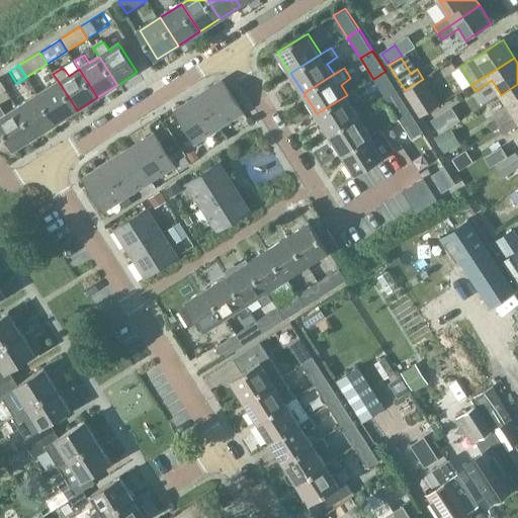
[(385,98),(398,91),(385,71),(373,79),(385,98)]
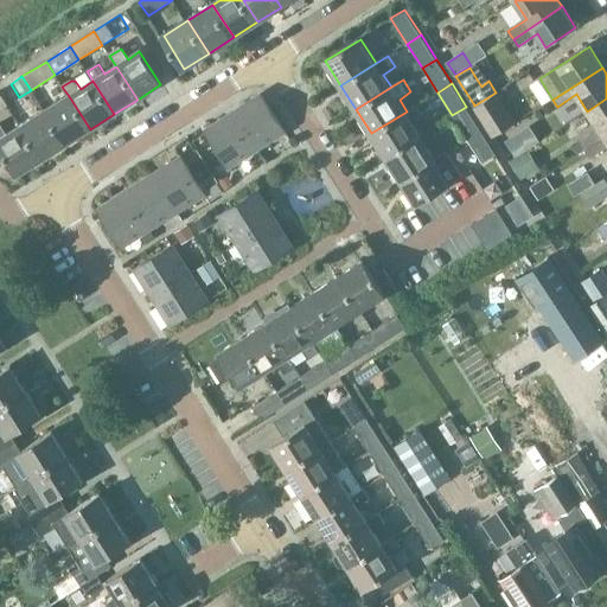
[(475,107),(494,136),(516,123),(497,94),(475,107)]
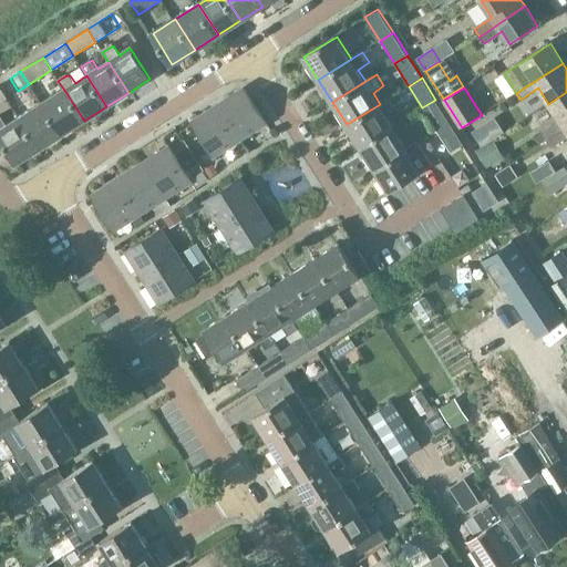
[(246,89),(241,92),(220,105),(243,138),(268,122),(246,89)]
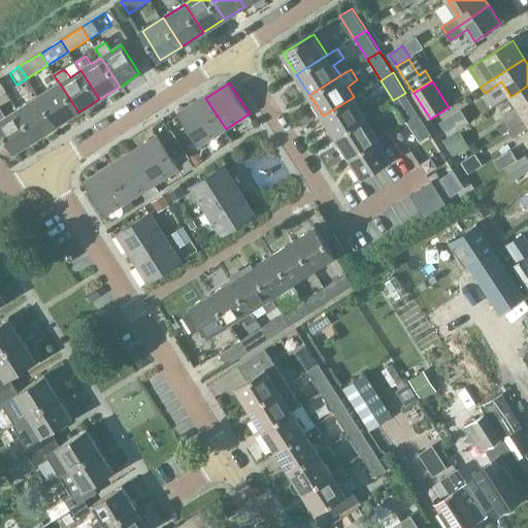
[(39,97),(58,126),(78,112),(60,84),(39,97)]
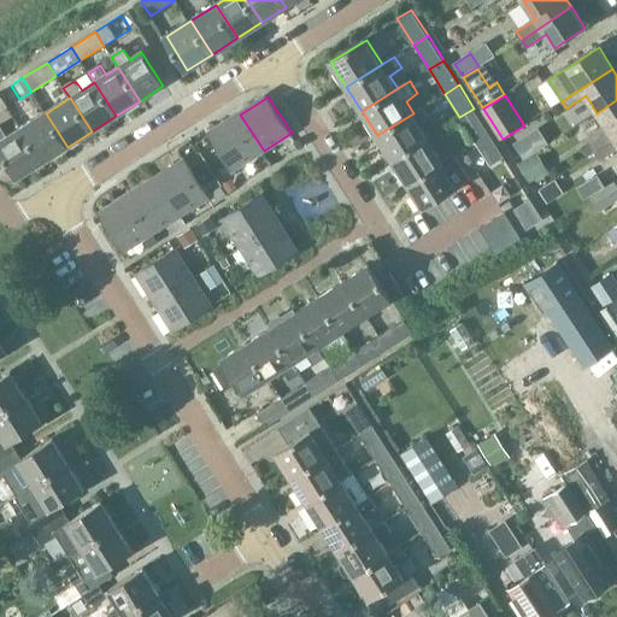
[(616,100),(597,113),(609,133),(589,145),(595,152),(616,137),(616,100)]
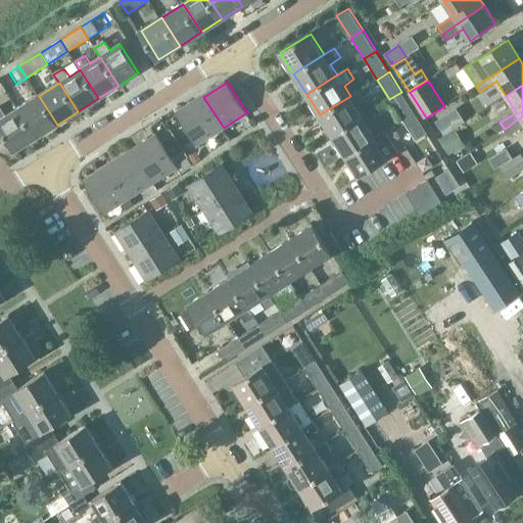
[(320,114),(333,135),(364,115),(357,106),(367,99),(361,90),(350,96),(320,114)]
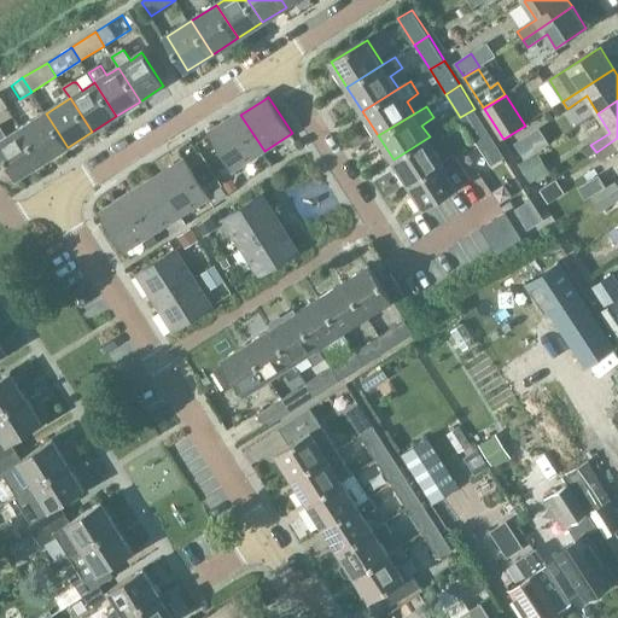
[(476,141),(490,133),(474,109),(460,117),(476,141)]
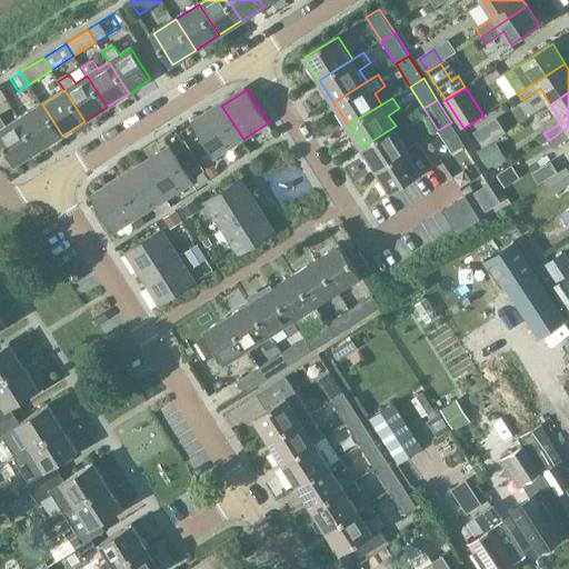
[(42,105),(29,113),(23,106),(15,111),(20,119),(40,150),(62,136),(42,105)]
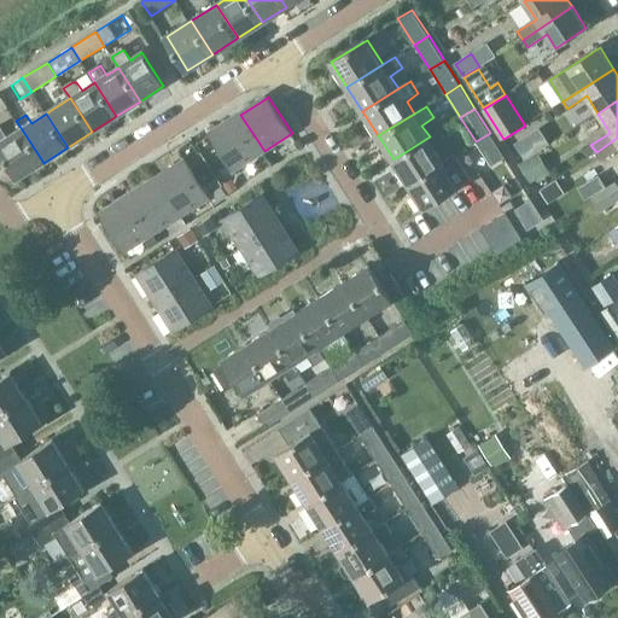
[(264,151),(240,115),(214,133),(237,169),(264,151)]
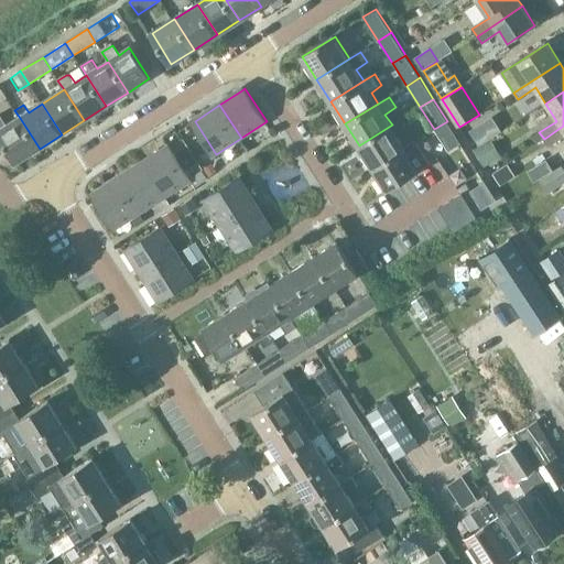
[(0,116),(0,138),(17,163),(40,149),(20,118),(8,126),(1,116),(0,116)]
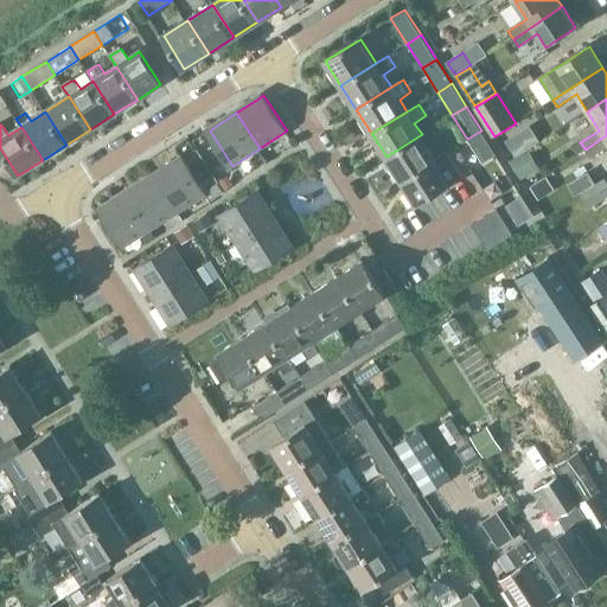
[(433,127),(422,134),(387,157),(402,180),(436,159),(429,147),(441,139),(433,127)]
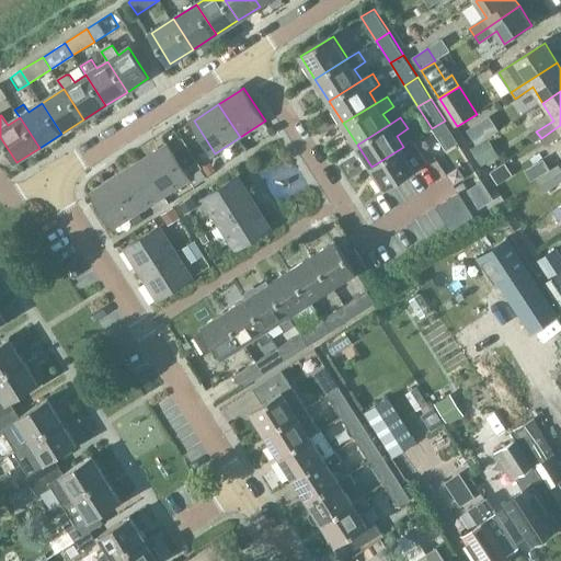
[(458,141),(445,121),(432,128),(445,149),(458,141)]
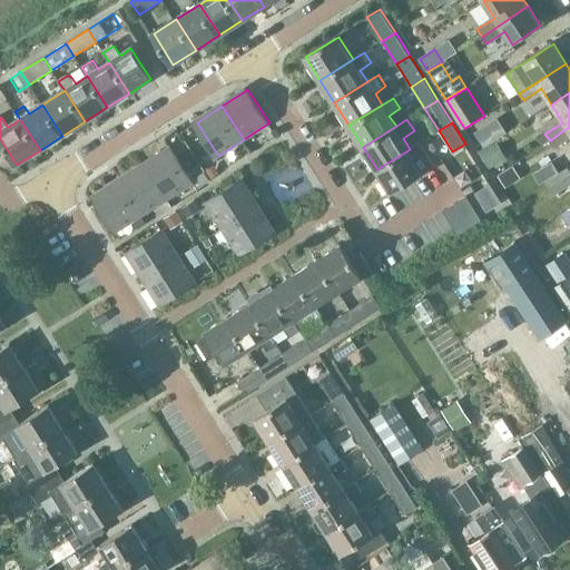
[(484,126),(475,133),(485,147),(494,141),(484,126)]
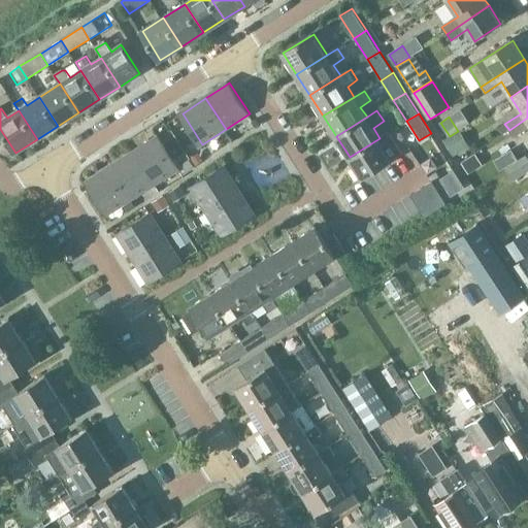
[(527,118),(509,130),(514,137),(527,127),(527,118)]
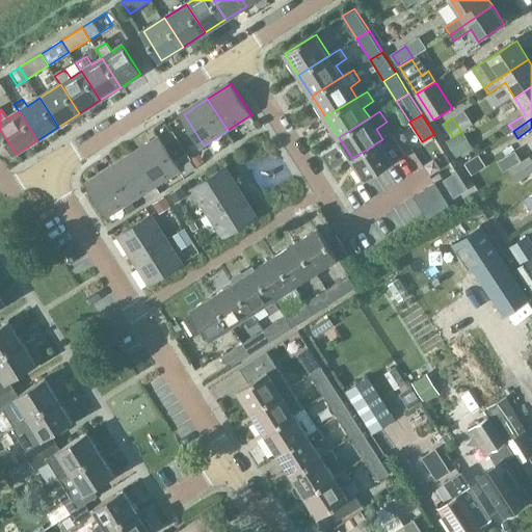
[(161,139),(137,155),(157,185),(181,169),(161,139)]
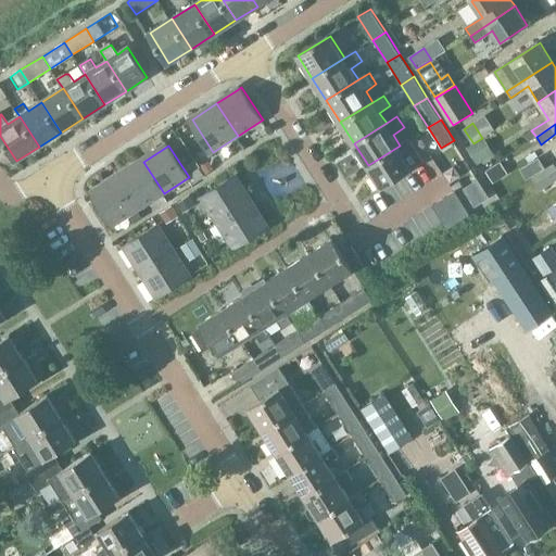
[(400,146),(368,165),(382,188),(415,167),(401,146),(400,146)]
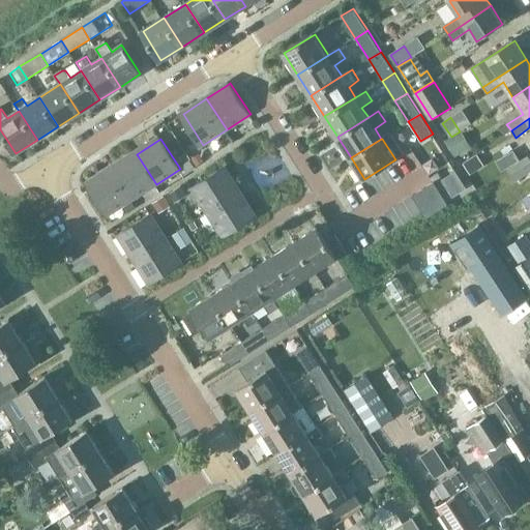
[(137,154),(113,170),(133,200),(156,184),(137,154)]
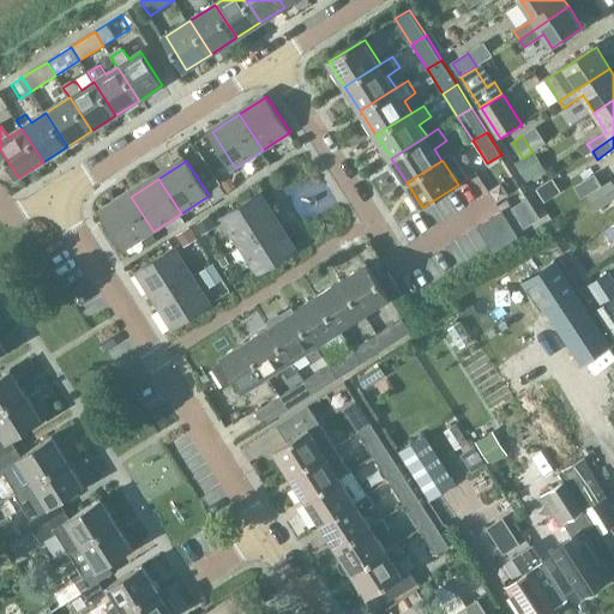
[(613,185),(611,180),(588,196),(596,209),(613,197),(613,185)]
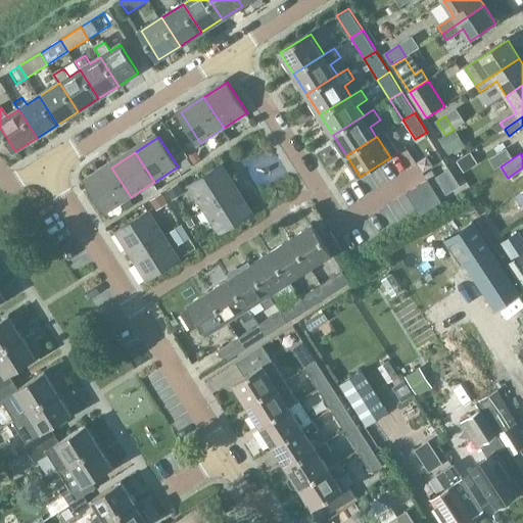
[(192,186),(207,209),(237,191),(222,167),(192,186)]
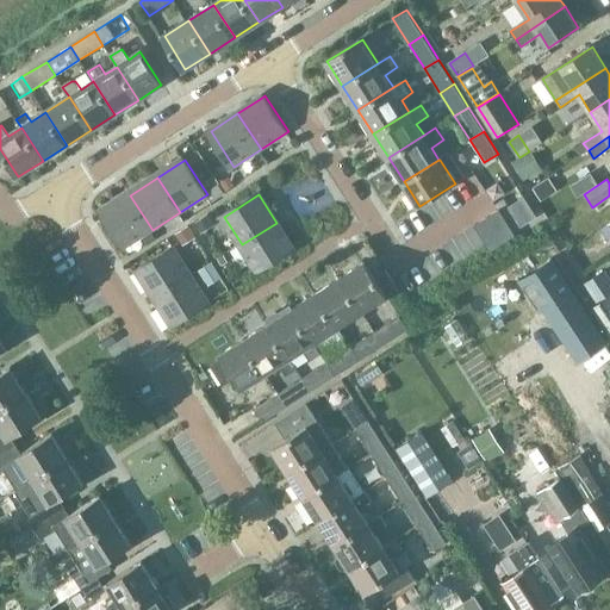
[(153,230),(130,195),(104,213),(126,248),(153,230)]
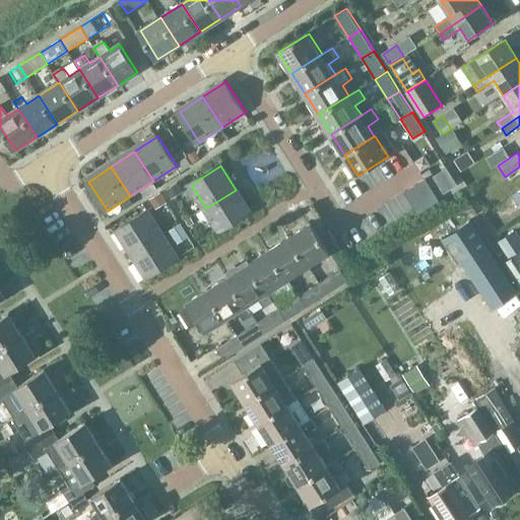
[(439,191),(454,181),(445,168),(431,178),(439,191)]
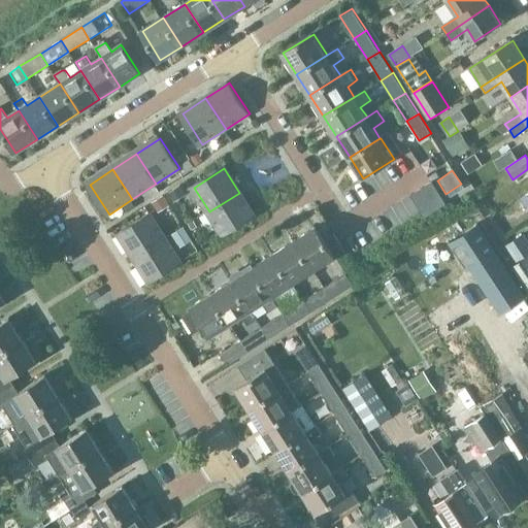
[(449,204),(435,183),(424,190),(437,211),(449,204)]
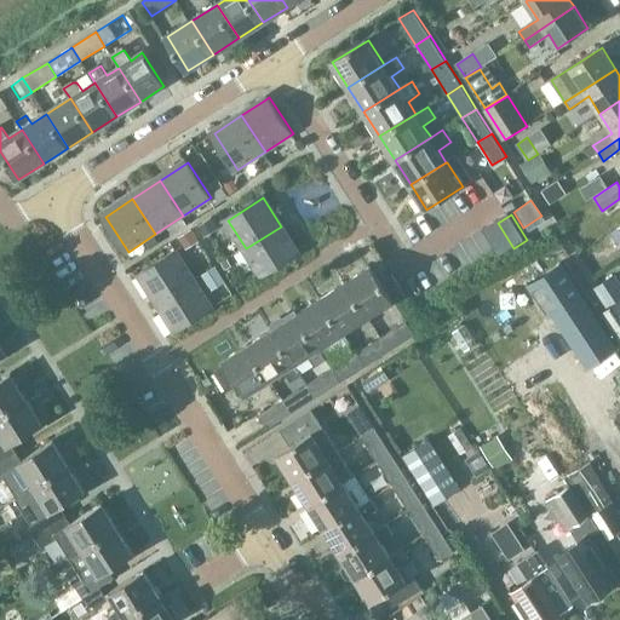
[(498,223),(484,231),(500,257),(514,248),(498,223)]
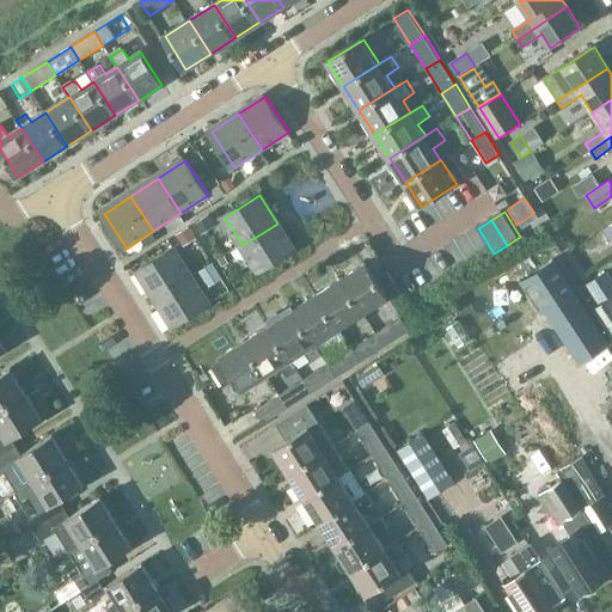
[(243,245),(261,274),(295,252),(277,224),(243,245)]
